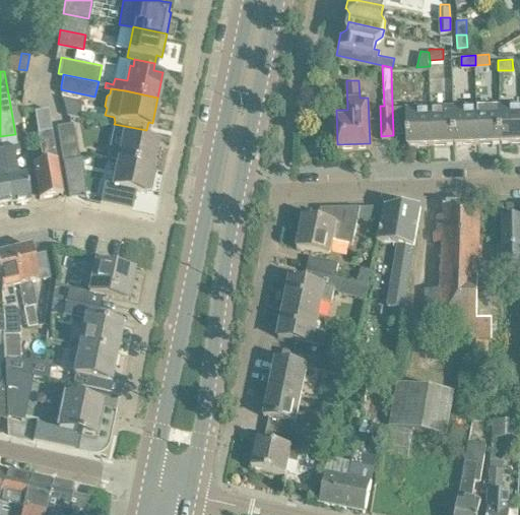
[(519,138),(519,101),(499,102),(500,139),(519,138)]
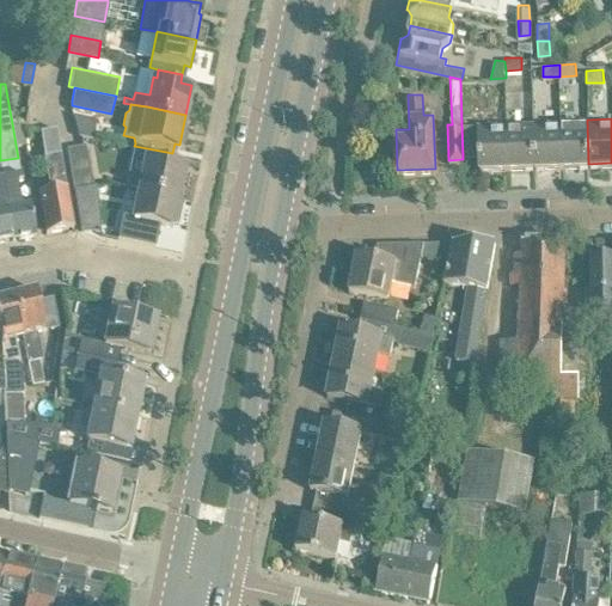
[(588,164),(587,120),(560,121),(561,165),(588,164)]
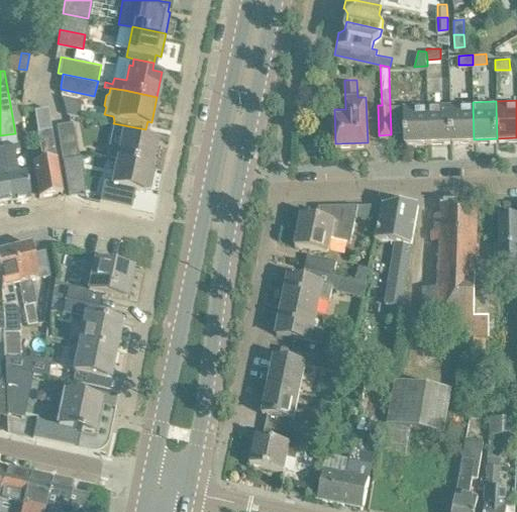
[(474,139),(473,102),(451,103),(451,140),(474,139)]
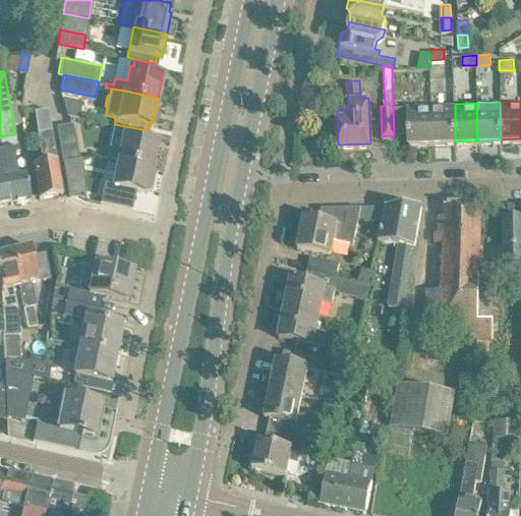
[(17,104),(10,105),(12,117),(19,116),(17,104)]
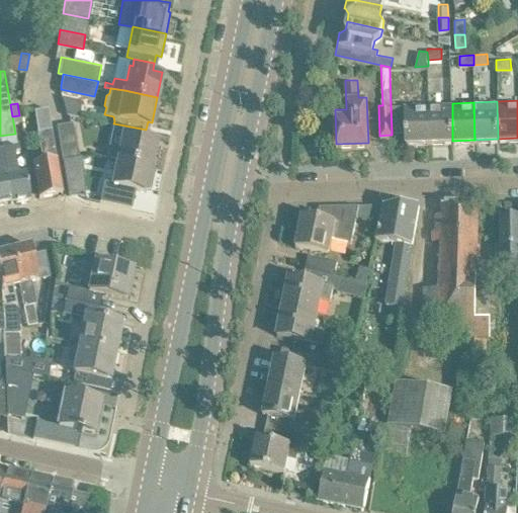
[(429,141),(428,103),(391,104),(392,132),(406,131),(406,142),(429,141)]
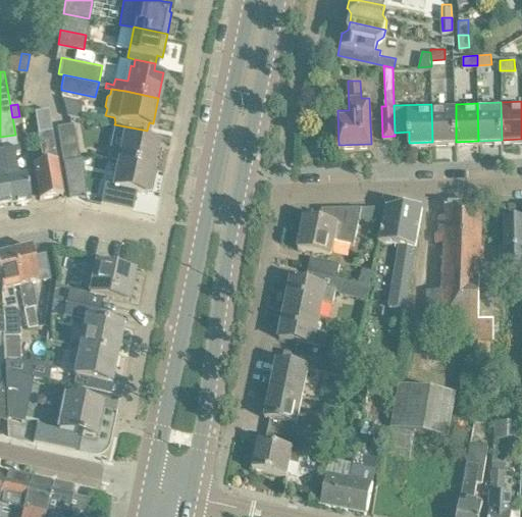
[(456,142),(456,104),(431,104),(432,142),(456,142)]
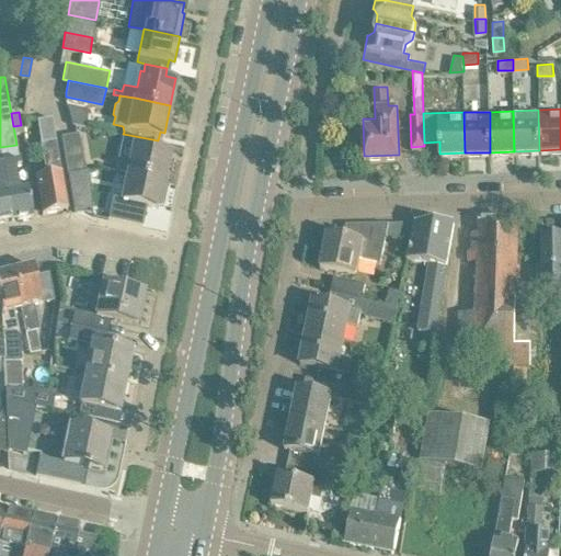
[(67,207),(56,138),(52,115),(37,118),(41,140),(46,172),(35,174),(42,212),(67,207)]
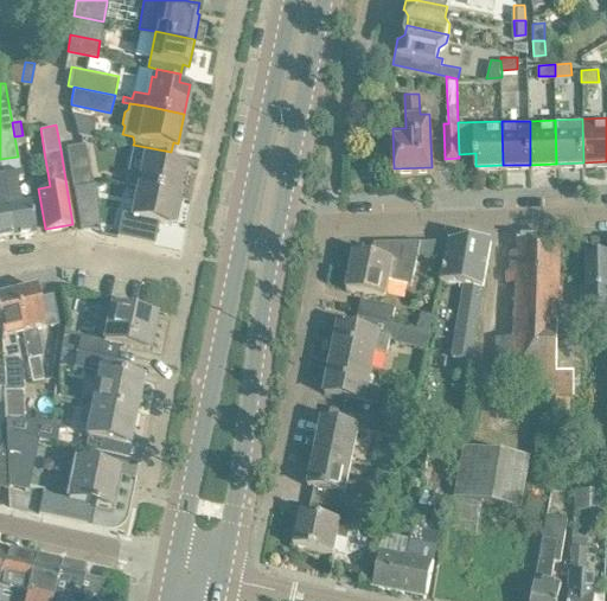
[(66,144),(74,184),(91,181),(84,141),(66,144)]
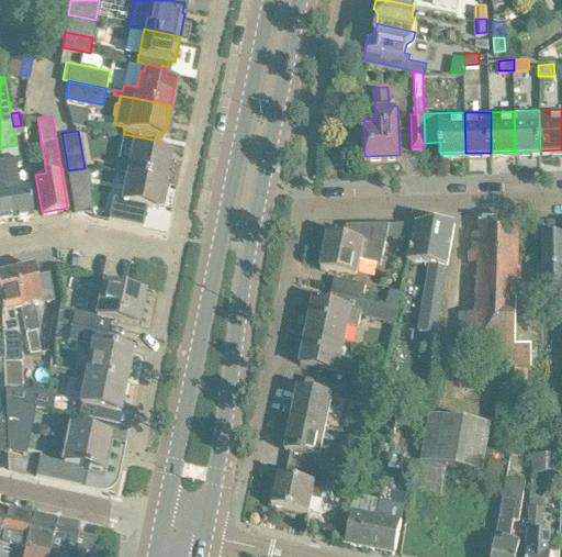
[(157,147),(158,141),(135,136),(123,134),(116,167),(128,169),(164,177),(170,149),(157,147)]
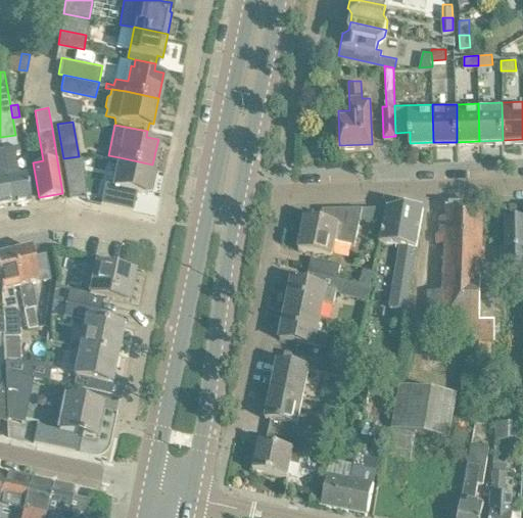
[(18,152),(15,135),(0,137),(0,140),(10,202),(31,198),(25,168),(17,170),(14,153),(18,152)]
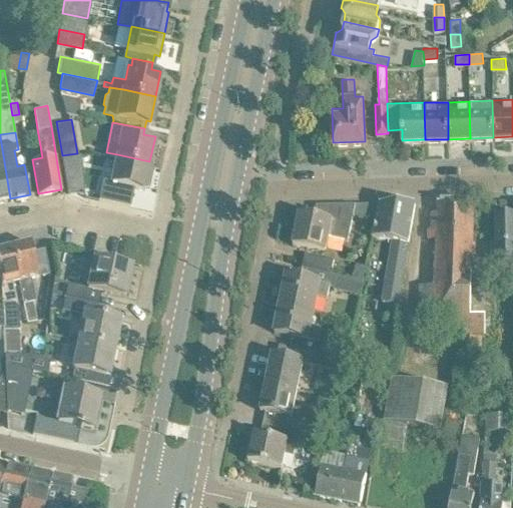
[(0,199),(10,198),(0,137),(0,199)]
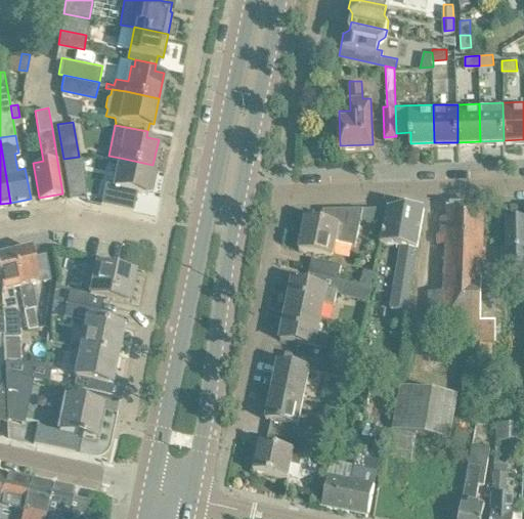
[(79,157),(63,159),(69,192),(69,195),(87,191),(83,156),(79,157)]
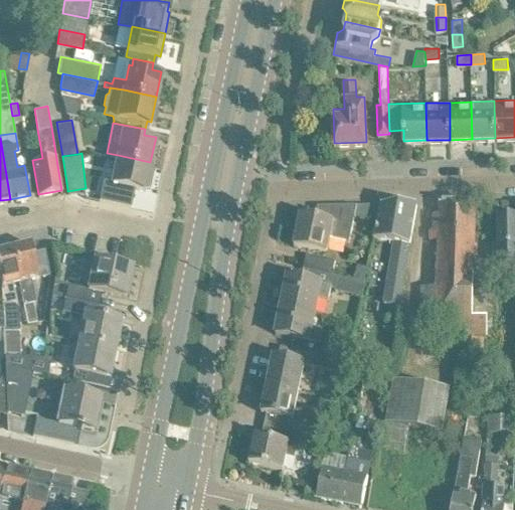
[(145,187),(150,162),(118,155),(113,180),(103,178),(99,197),(130,204),(134,185),(145,187)]
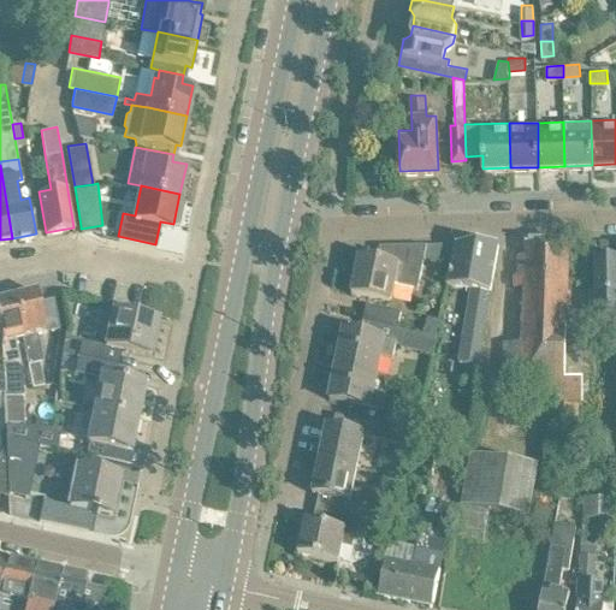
[(525,394),(580,396),(582,349),(582,331),(582,307),(567,307),(569,240),(526,240),(526,252),(519,252),(517,271),(514,271),(514,284),(525,284),(523,336),(505,336),(504,374),(525,374),(525,394)]
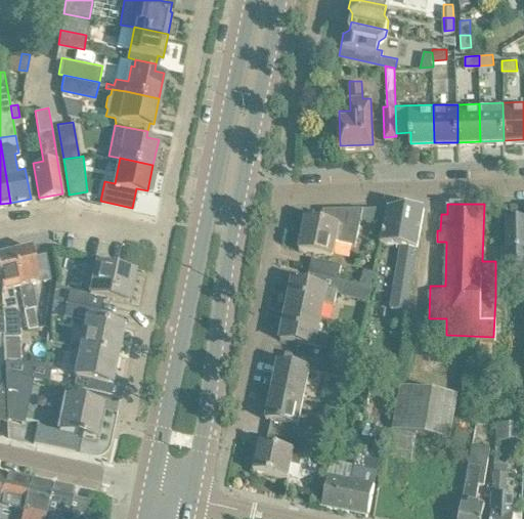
[(421,225),(425,205),(389,205),(385,222),(381,241),(387,242),(401,244),(390,305),(408,308),(413,266),(421,225)]
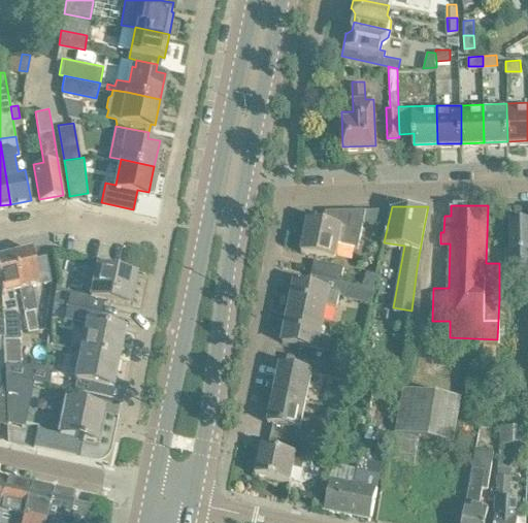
[(338,240),(358,244),(366,207),(336,208),(333,222),(308,217),(301,250),(335,257),(338,240)]
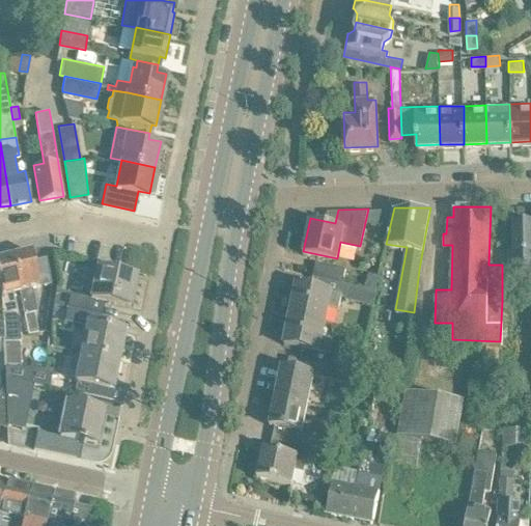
[(509,249),(509,270),(509,274),(530,273),(530,218),(512,219),(513,249),(509,249)]
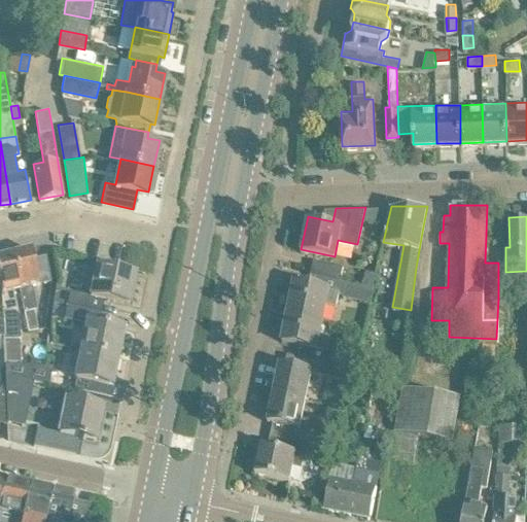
[(50,277),(46,252),(33,255),(31,246),(13,250),(21,284),(25,309),(29,329),(38,327),(34,306),(36,306),(31,281),(50,277)]
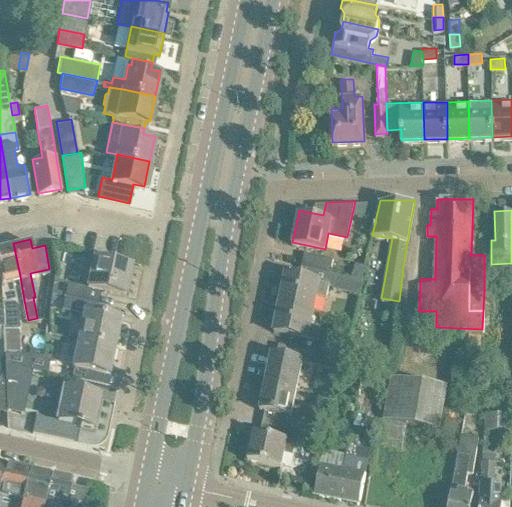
[(20,276),(13,243),(0,246),(0,271),(0,274),(2,281),(13,278),(20,276)]
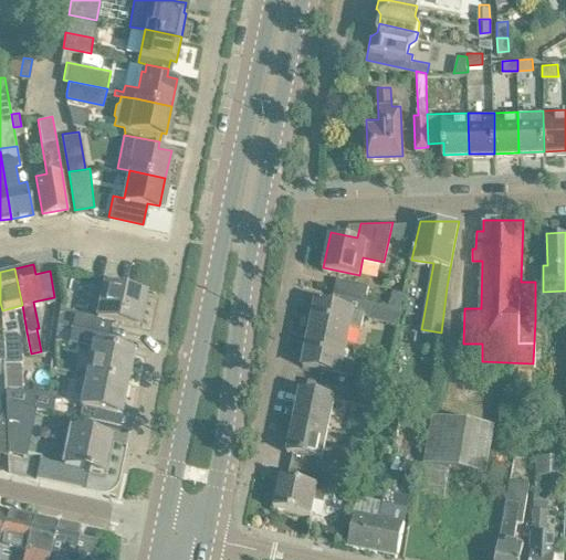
[(334,292),(346,294),(362,297),(365,283),(337,276),(334,292)]
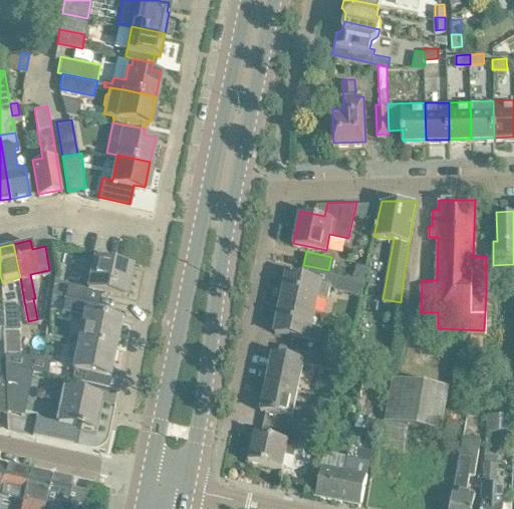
[(68,281),(65,294),(99,301),(101,289),(124,294),(132,265),(94,257),(88,285),(68,281)]
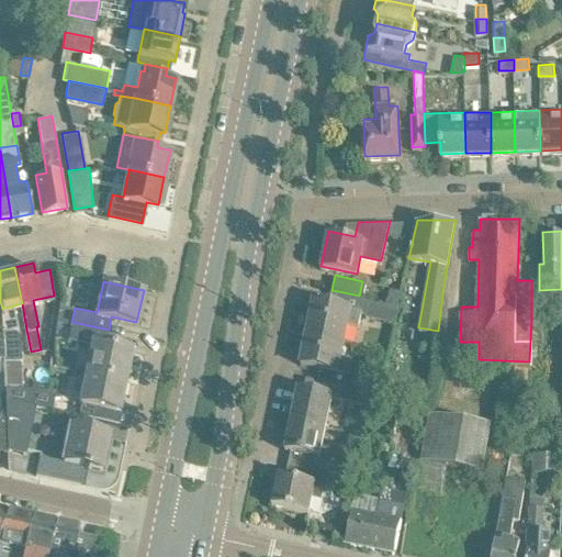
[(391,288),(388,302),(397,304),(400,290),(391,288)]
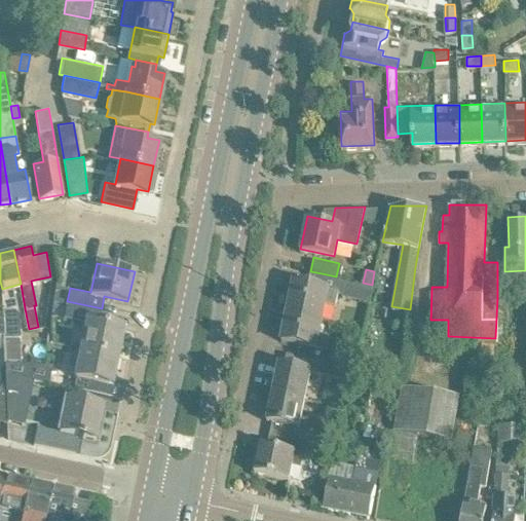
[(334,304),(337,289),(346,290),(345,295),(368,300),(372,285),(363,283),(336,276),(322,273),(320,285),(294,280),(288,309),(321,317),(324,302),(334,304)]
